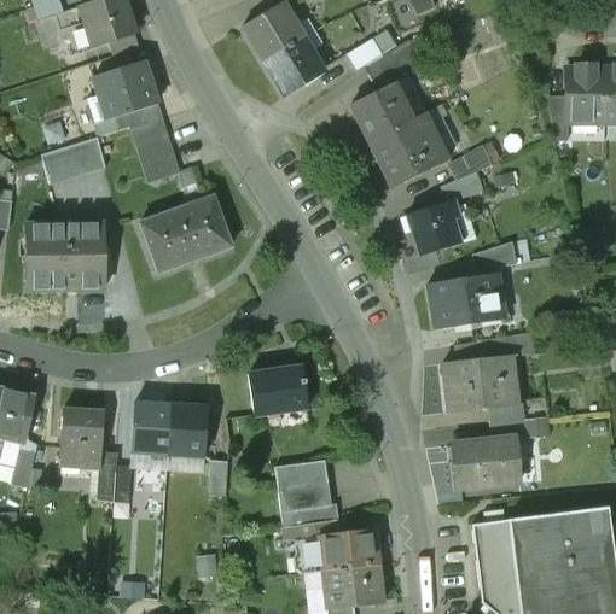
[(35,4),(40,21),(64,12),(60,0),(47,0),(35,4)]
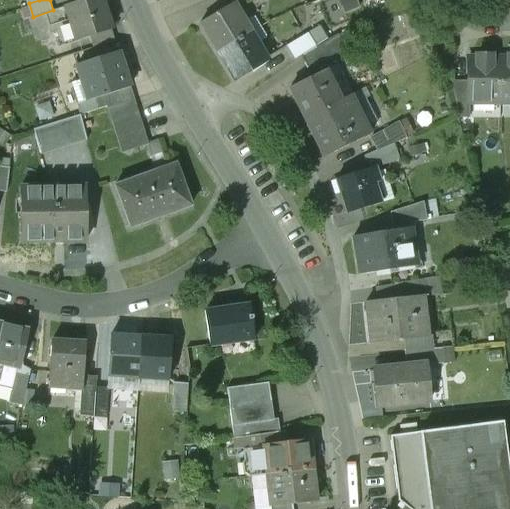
[(78,0),(66,4),(77,38),(91,33),(112,26),(103,0),(78,0)]
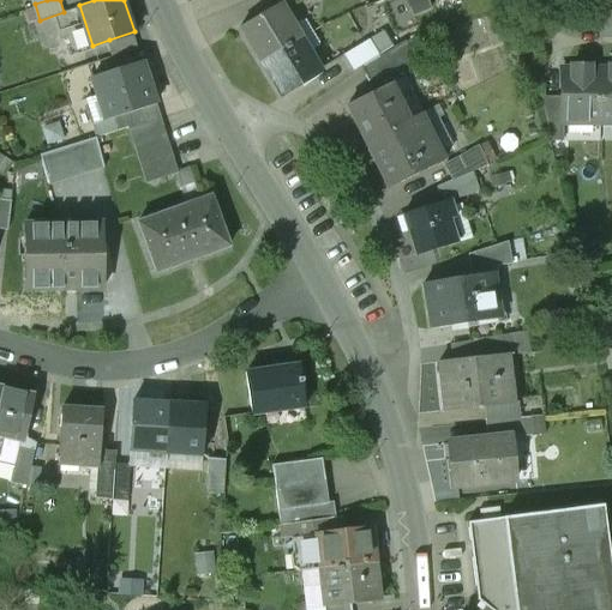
[(306,34),(287,2),(267,14),(265,11),(244,24),(265,58),(306,34)]
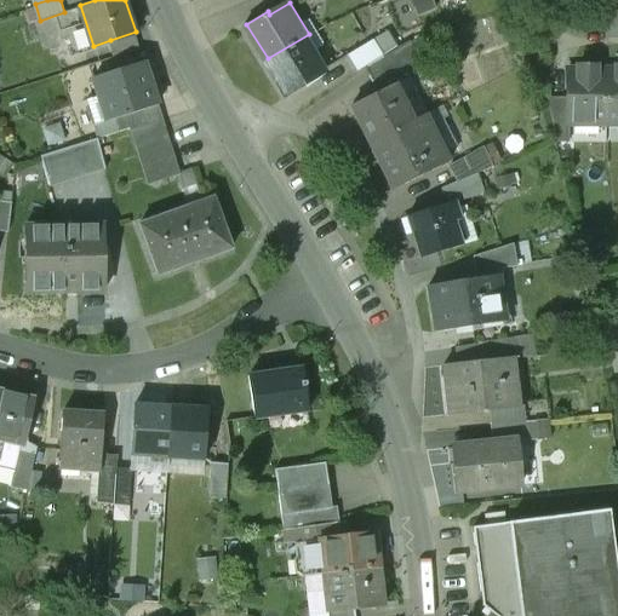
[(141,47),(136,32),(110,40),(115,55),(141,47)]
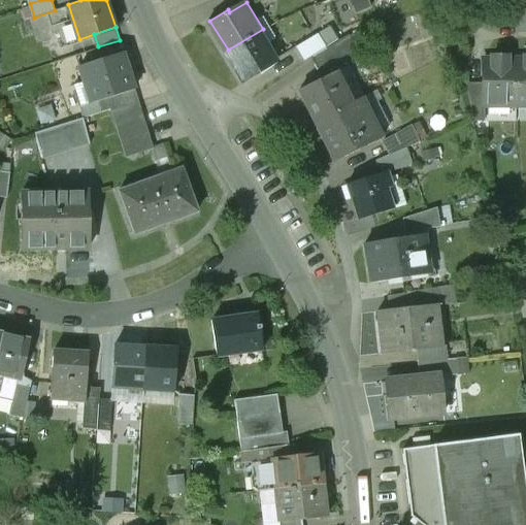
[(228,50),(245,79),(265,68),(263,65),(278,55),(263,29),(228,50)]
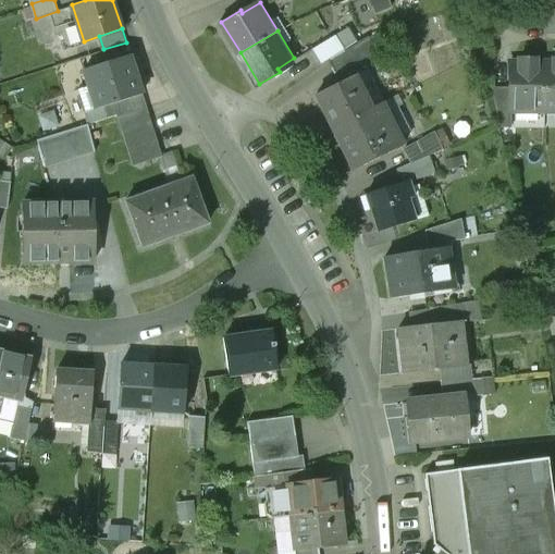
[(312,48),(321,63),(329,58),(346,48),(337,33),(312,48)]
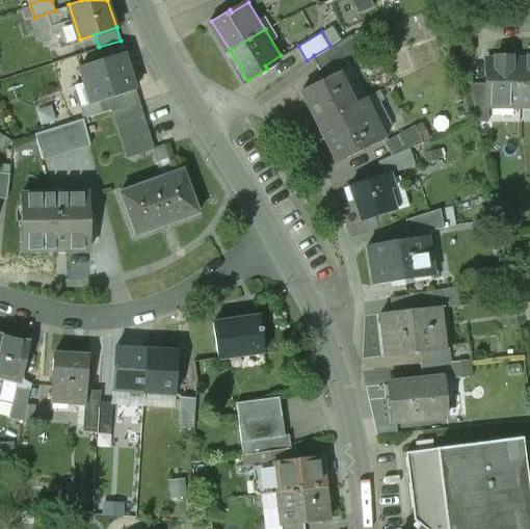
[(314,55),(320,69),(349,55),(342,41),(314,55)]
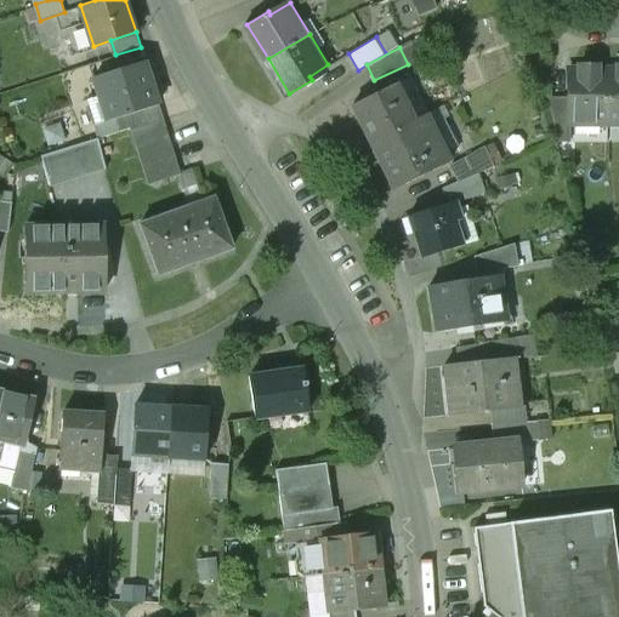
[(145,61),(94,78),(107,119),(115,116),(158,102),(145,61)]
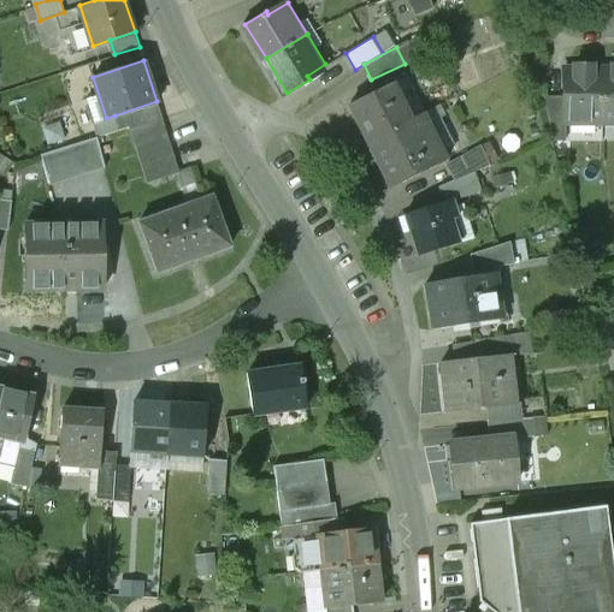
[(613,65),(604,66),(603,122),(613,120),(613,65)]
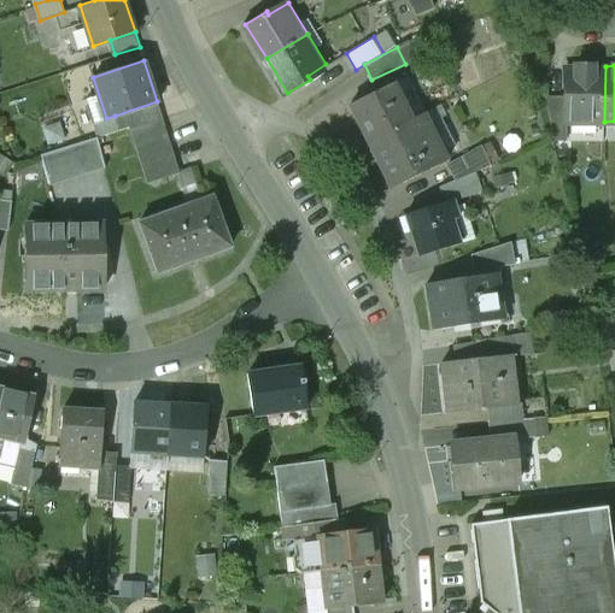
[(568,122),(604,122),(605,66),(567,66),(567,95),(567,122),(568,122)]
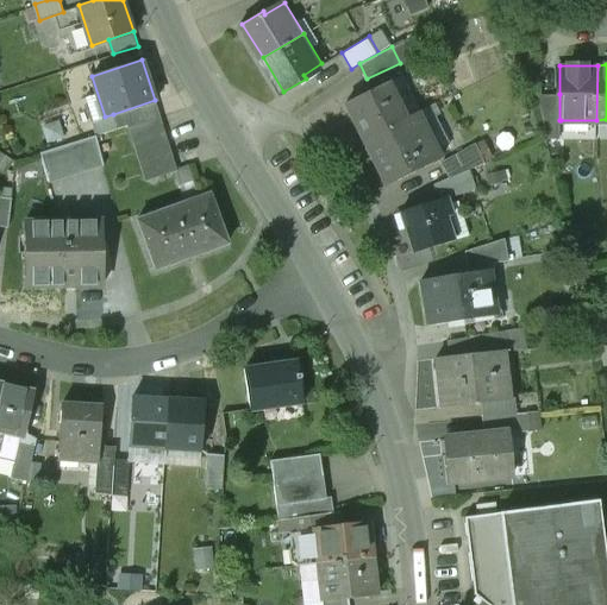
[(348,102),(365,137),(402,119),(394,102),(398,101),(388,82),(348,102)]
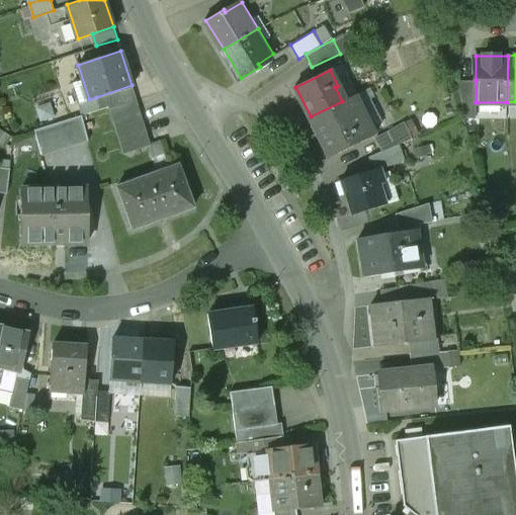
[(476,102),(476,80),(458,80),(465,116),(477,116),(477,102),(476,102)]
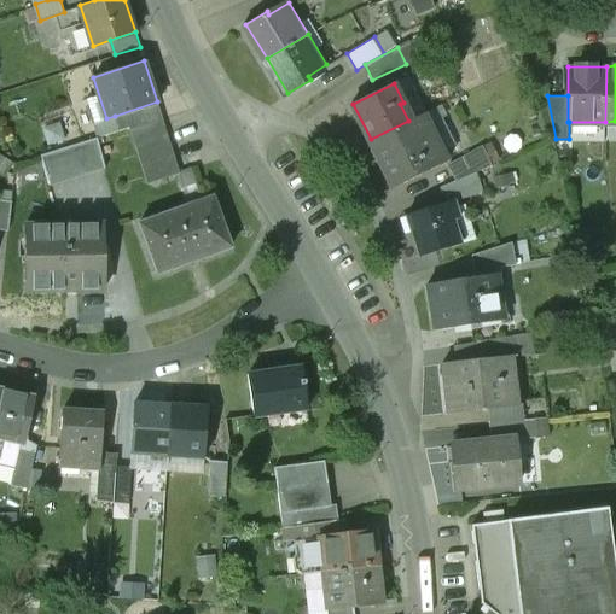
[(150,179),(179,170),(157,101),(115,116),(118,129),(133,124),(150,179)]
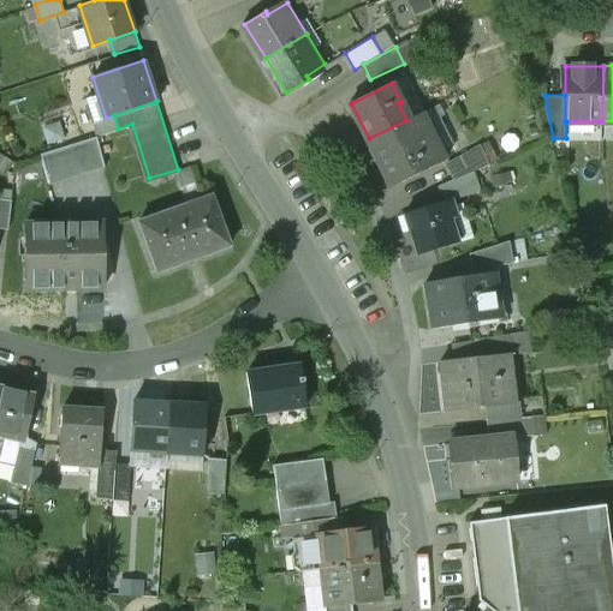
[(423,112),(406,120),(369,138),(392,186),(447,160),(423,112)]
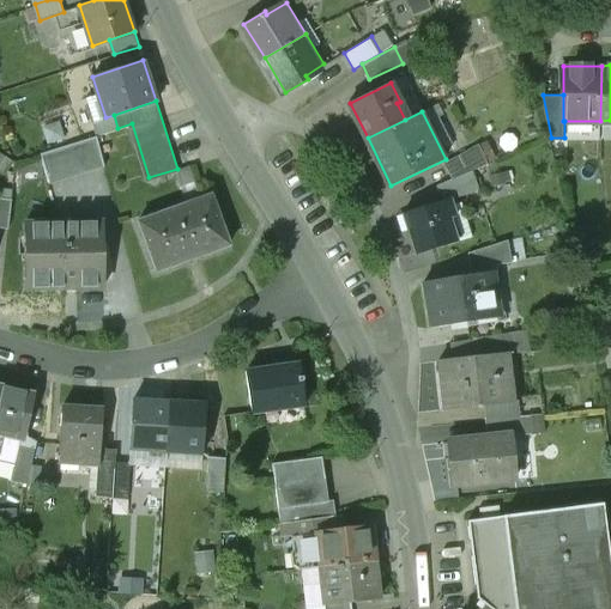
[(106,165),(97,135),(41,153),(50,183),(106,165)]
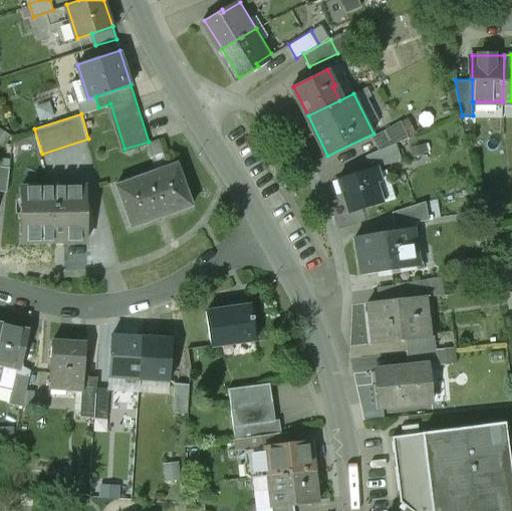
[(374,136),(380,150),(398,143),(412,137),(405,121),(374,136)]
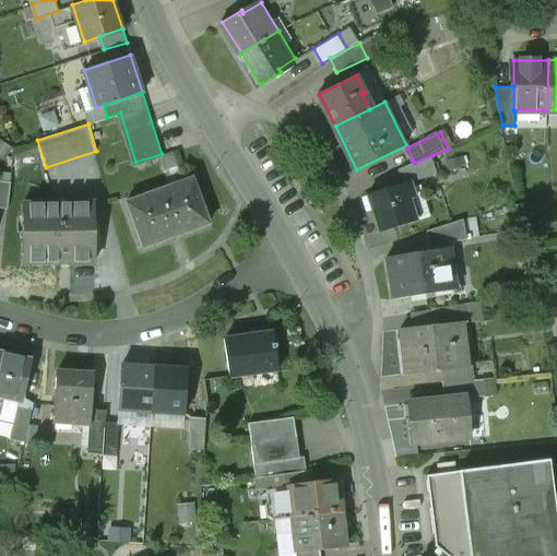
[(401,168),(404,181),(412,179),(412,180),(438,173),(433,155),(414,163),(401,168)]
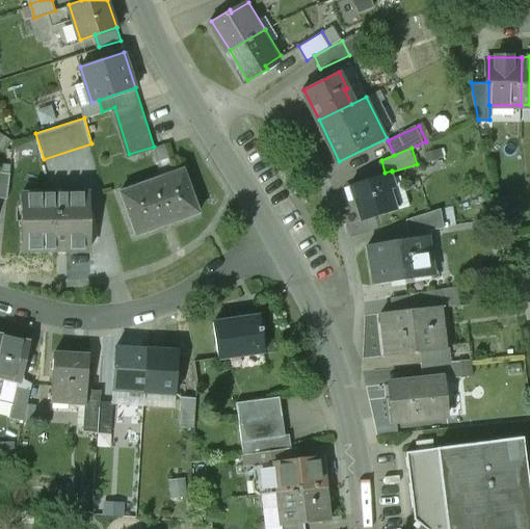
[(183,167),(122,190),(136,233),(200,210),(183,167)]
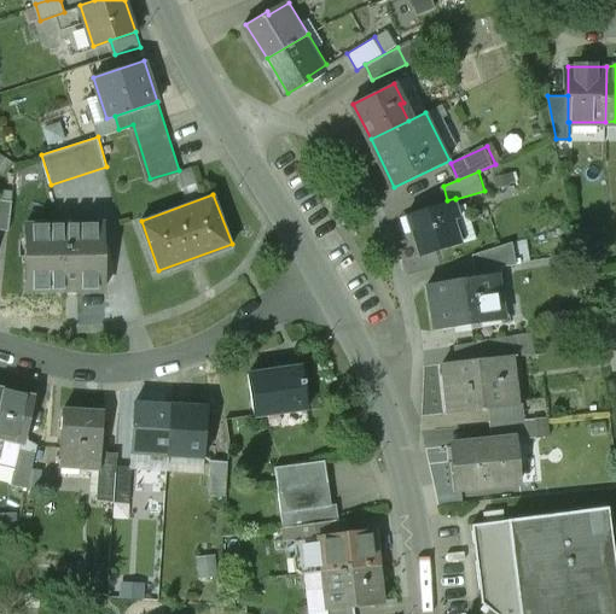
[(0,198),(0,228),(10,229),(13,200),(0,198)]
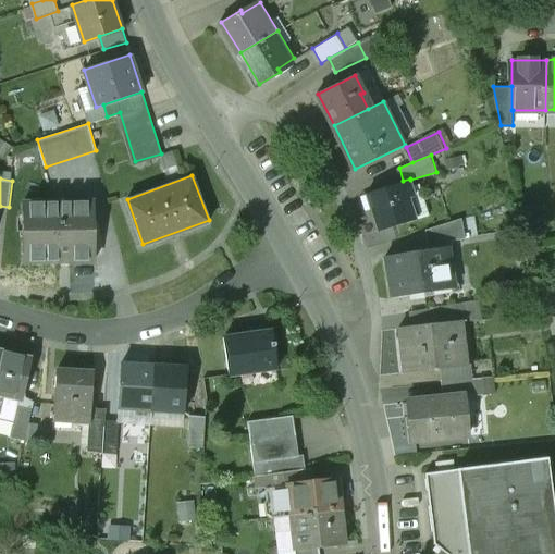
[(403,181),(368,192),(380,230),(417,219),(409,197),(415,195),(410,180),(410,179),(403,181)]
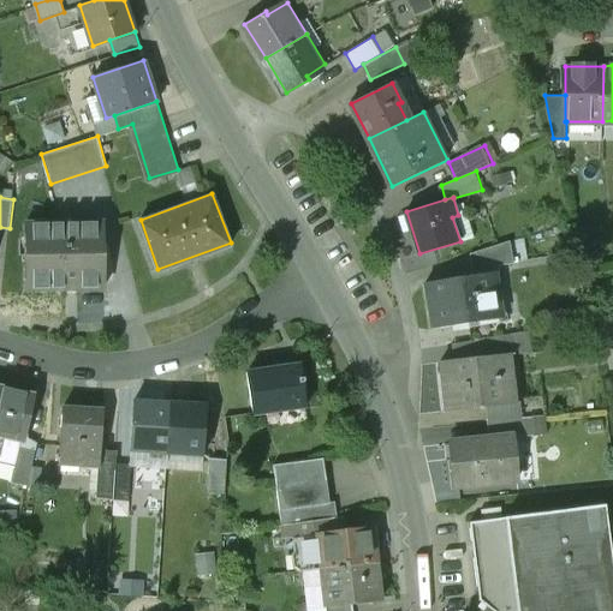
[(103,222),(24,225),(27,287),(105,286),(103,222)]
